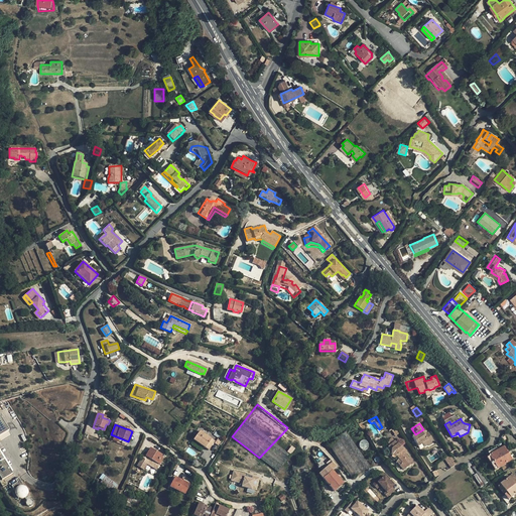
[(401,432),(396,425),(391,429),(395,436),(401,432)]
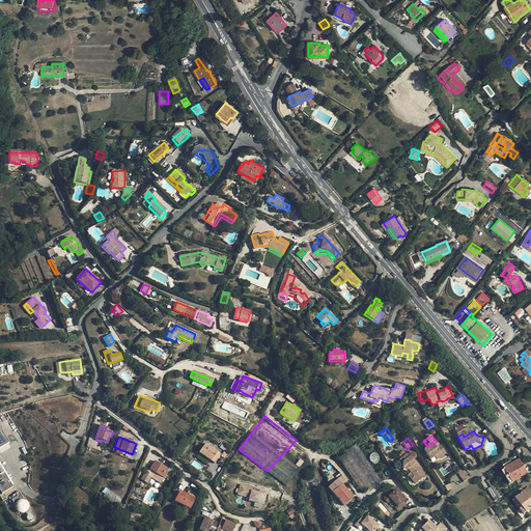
[(295,442),(267,471),(285,485),(311,452),(302,444),(295,442)]
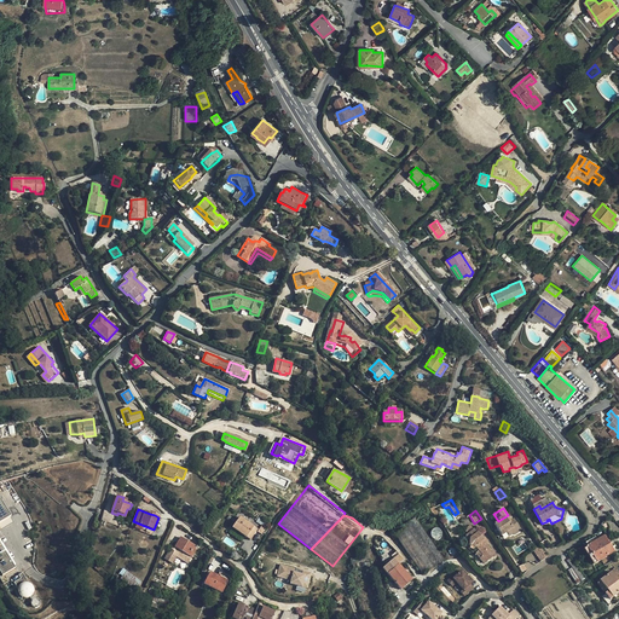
[(508,520),(510,519),(508,515),(498,521),(495,525),(502,536),(507,532),(509,536),(513,533),(514,536),(521,530),(514,519),(512,521),(509,522),(508,520)]
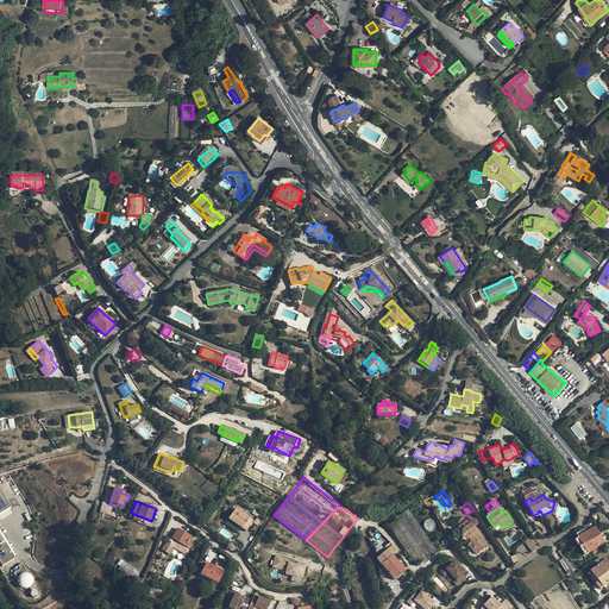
[(5,518),(13,513),(10,508),(1,512),(5,518)]
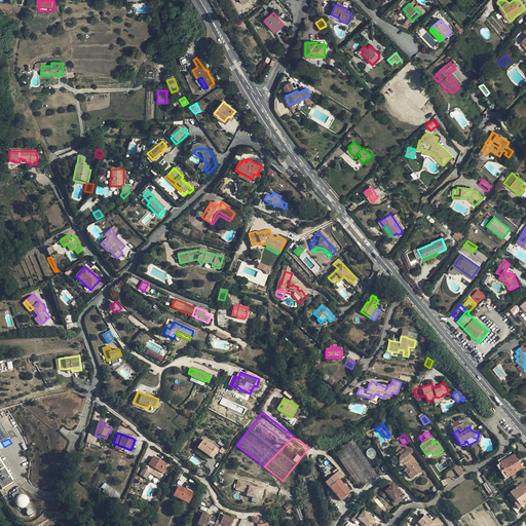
[(213,458),(219,450),(203,440),(197,448),(213,458)]
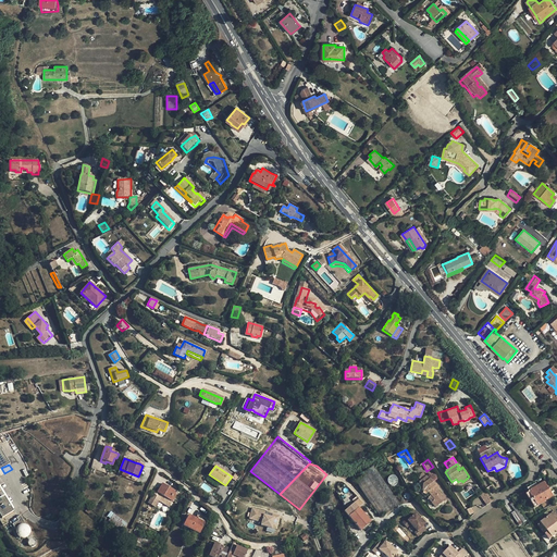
[(364,474),(356,481),(380,517),(399,504),(373,466),(363,472),(364,474)]
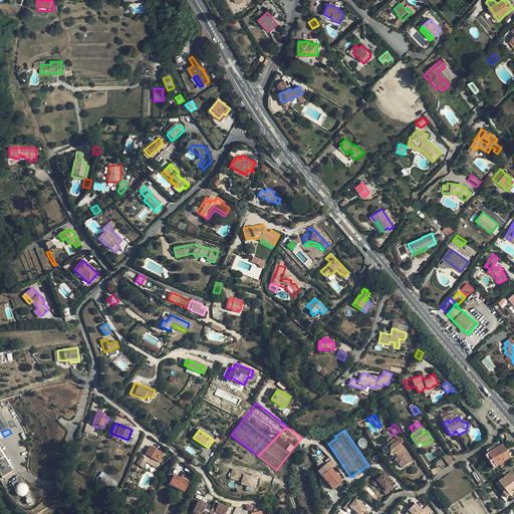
[(404,452),(404,451),(397,442),(396,442),(394,439),(388,444),(387,445),(386,452),(390,453),(390,454),(391,455),(392,455),(394,455),(395,454),(396,456),(401,462),(399,464),(402,468),(411,461),(406,455),(404,452)]
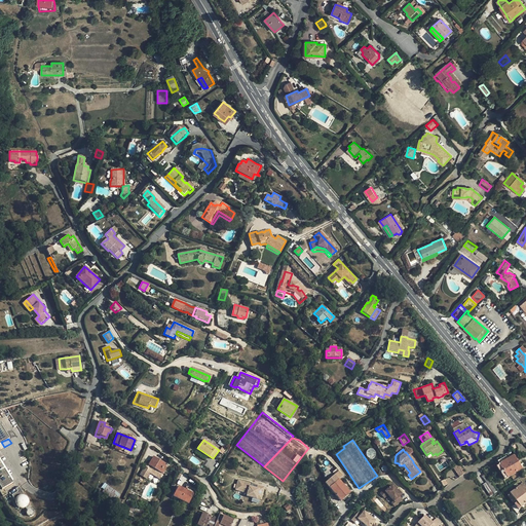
[(508,458),(517,472),(522,468),(514,455),(508,458)]
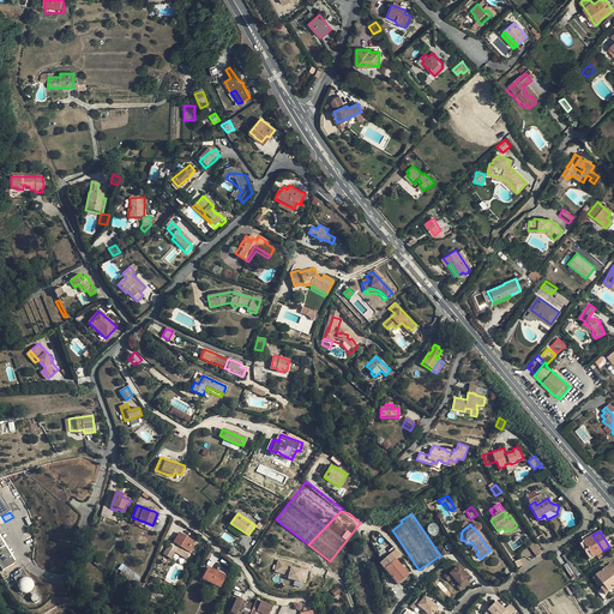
[(193,542),(179,533),(172,546),(170,548),(168,547),(163,554),(170,559),(175,552),(186,559),(194,546),(192,545),(193,542)]
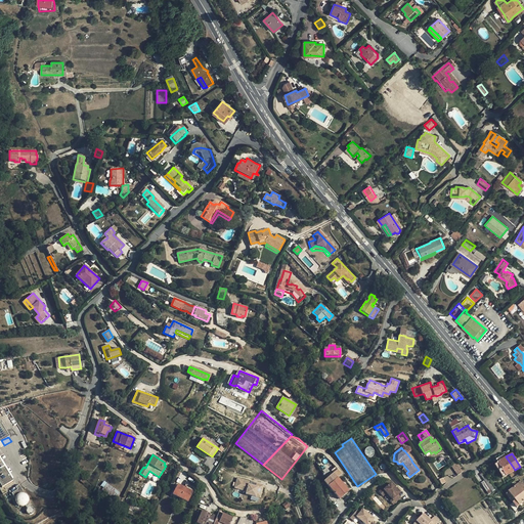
[(515,470),(506,456),(497,463),(506,476),(515,470)]
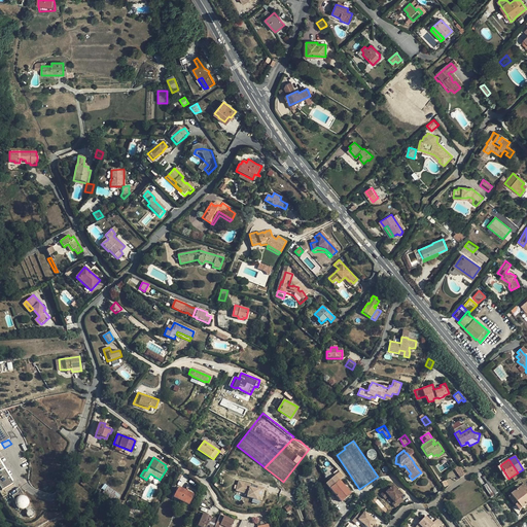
[(327,460),(321,465),(328,476),(335,471),(327,460)]
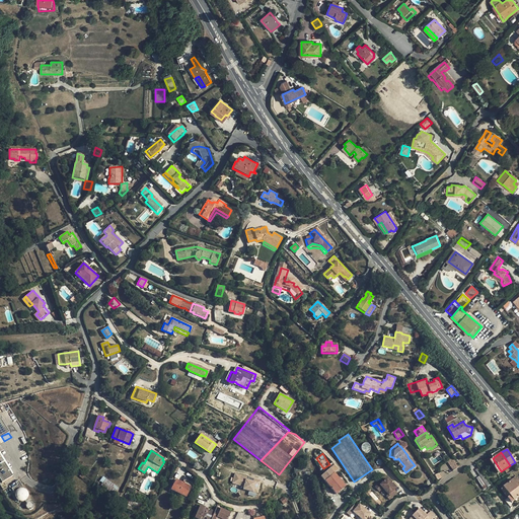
[(460,466),(453,457),(449,460),(448,461),(454,470),(460,466)]
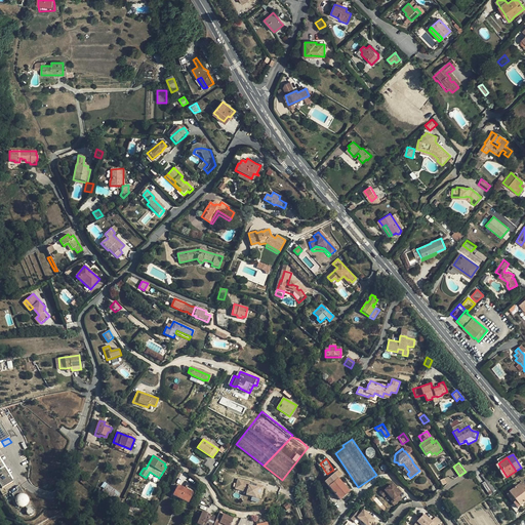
[(503,479),(507,477),(498,463),(495,466),(503,479)]
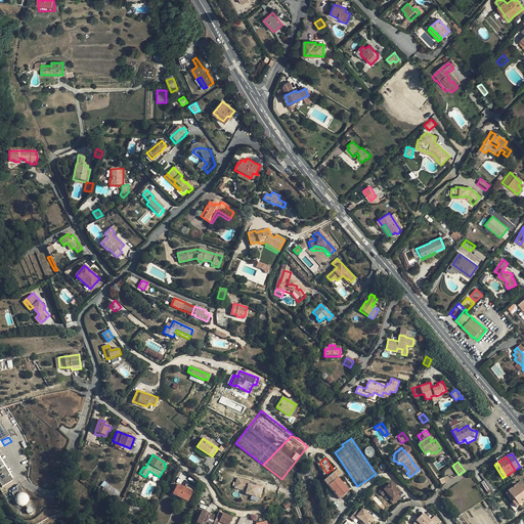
[(481,482),(481,483),(488,493),(492,491),(495,489),(489,480),(483,472),(480,474),(480,475),(478,476),(481,482)]
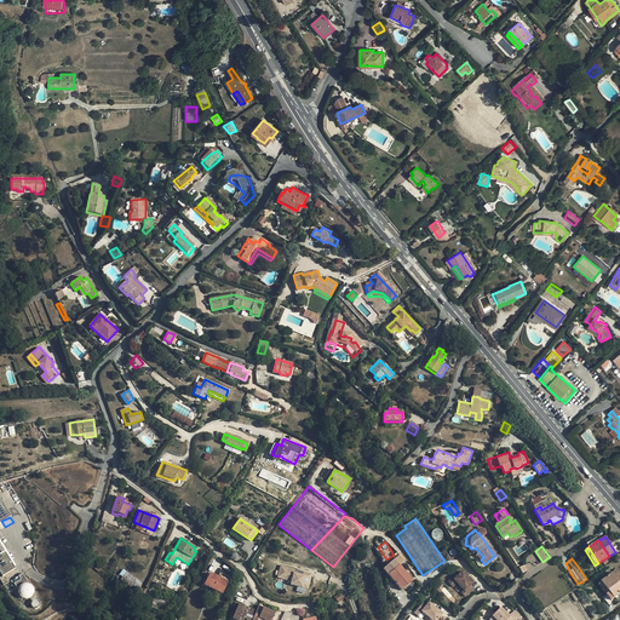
[(63,561),(56,567),(62,574),(68,569),(63,561)]
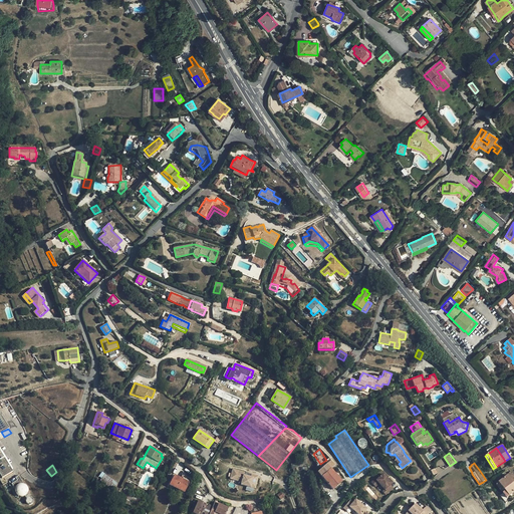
[(247,486),(246,490),(254,492),(259,475),(232,469),(230,479),(242,482),(241,484),(247,486)]
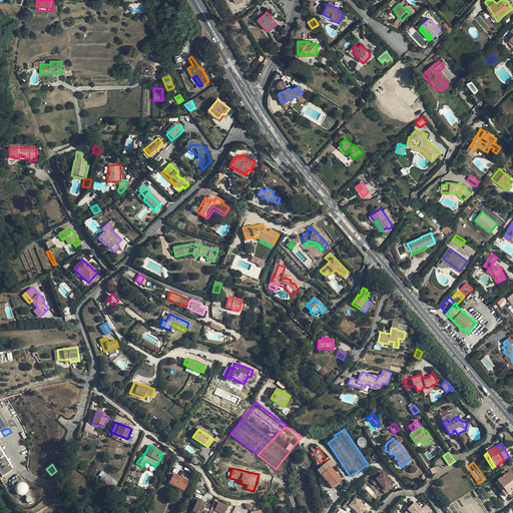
[(322,476),(325,480),(332,489),(342,480),(331,468),(322,476)]
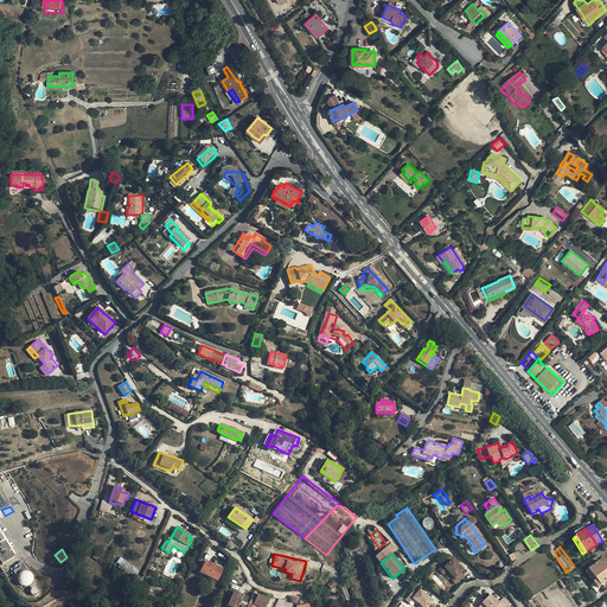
[(133,579),(139,570),(123,560),(117,568),(133,579)]
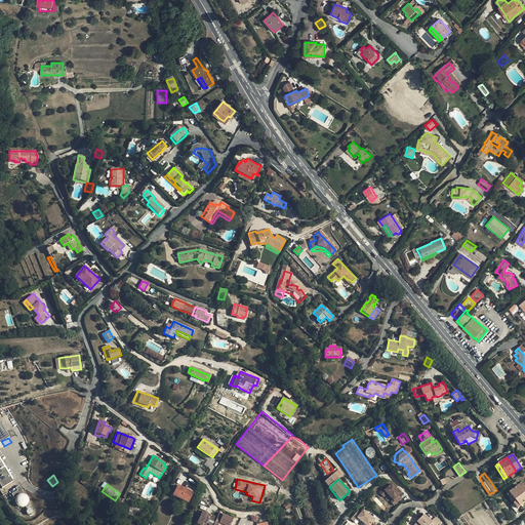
[(400,493),(391,484),(384,491),(387,494),(393,500),(391,502),(394,506),(402,498),(399,495),(400,493)]
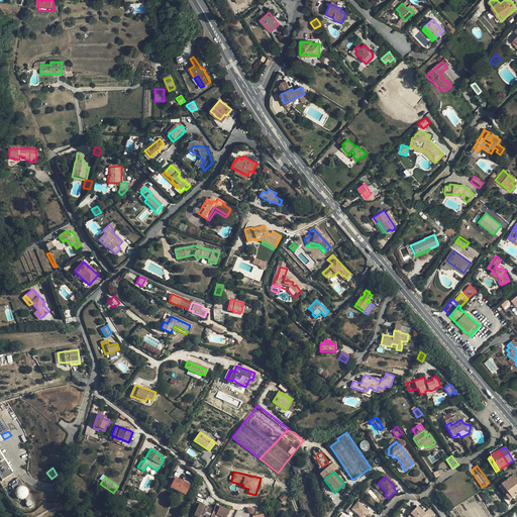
[(516,495),(516,485),(512,479),(511,478),(502,486),(512,499),(516,495)]
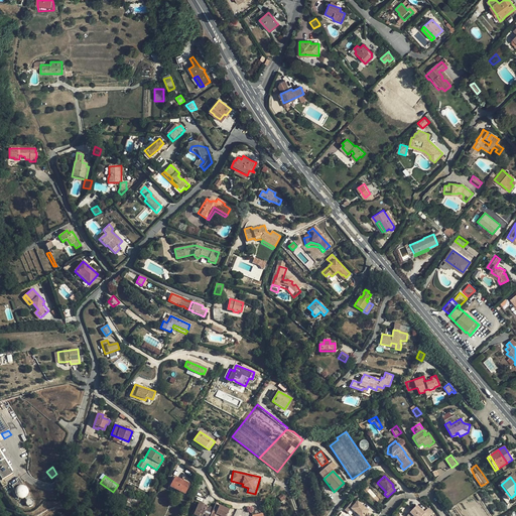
[(183,479),(182,481),(175,478),(170,487),(184,494),(190,482),(183,479)]
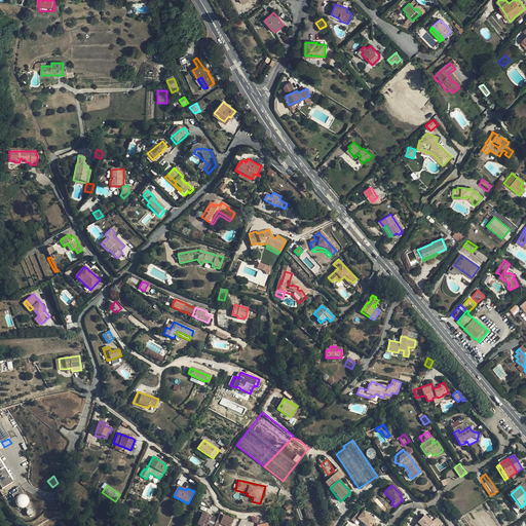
[(20,492),(14,502),(25,508),(30,497),(20,492)]
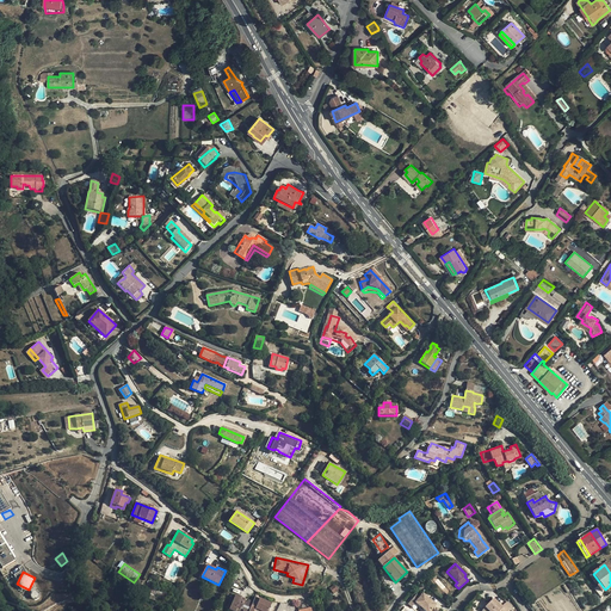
[(590,575),(603,592),(605,590),(593,574),(590,575)]
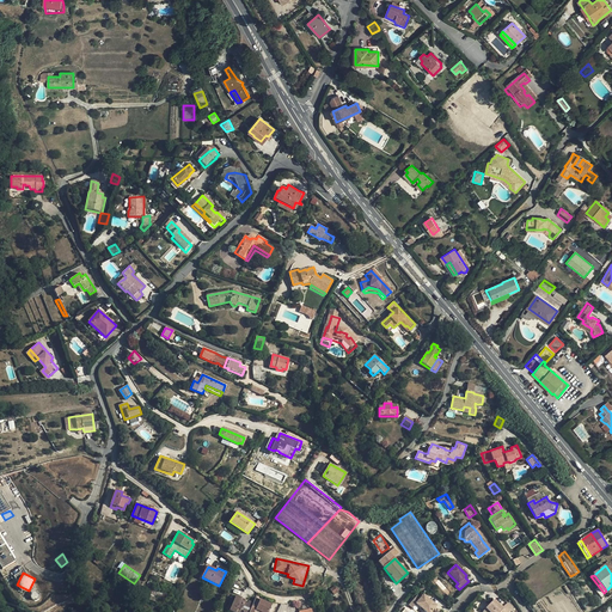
[(416,595),(408,606),(411,609),(415,604),(420,598),(416,595)]
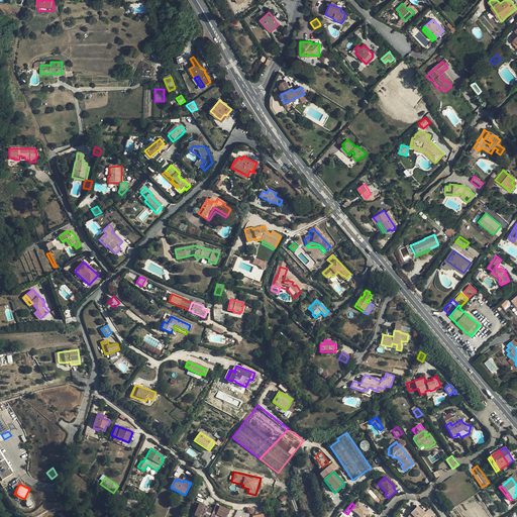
[(368,512),(356,503),(354,505),(350,510),(358,516),(369,516),(371,515),(368,513),(368,512)]
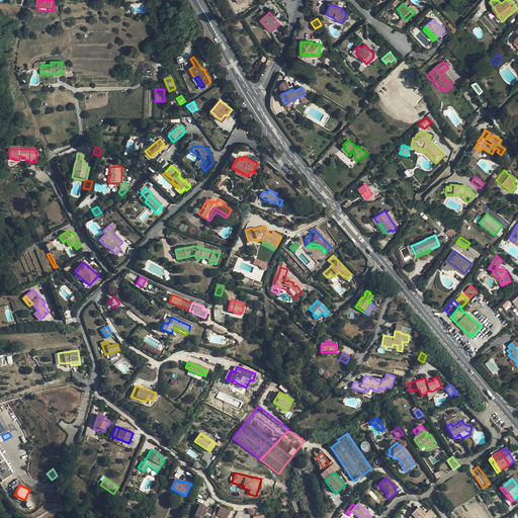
[(204,507),(199,505),(194,516),(198,517),(199,517),(201,515),(204,516),(206,517),(205,517),(227,517),(231,512),(220,508),(218,512),(213,511),(210,509),(209,511),(206,510),(204,508),(204,507)]
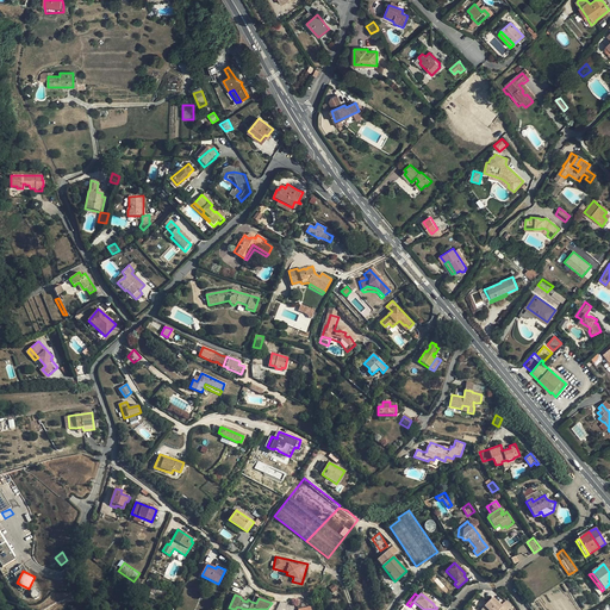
[(510,609),(511,609),(505,603),(502,607),(495,598),(486,607),(489,609),(510,609)]
